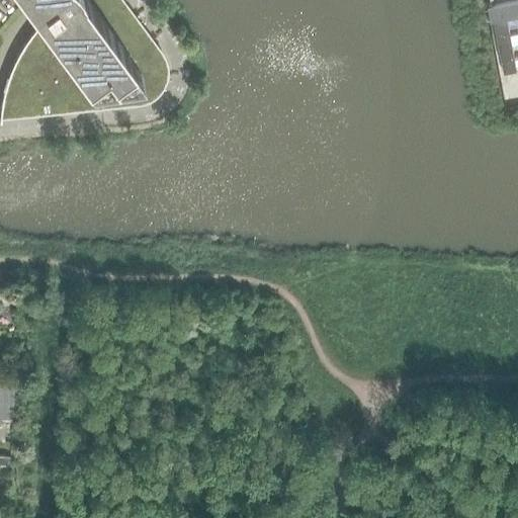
[(0,120),(1,121),(1,116),(14,115),(28,113),(41,112),(56,111),(56,110),(70,109),(84,108),(97,106),(97,107),(111,105),(124,104),(135,103),(138,102),(139,102),(143,101),(147,100),(151,97),(151,98),(152,97),(156,94),(159,91),(161,88),(161,87),(163,83),(164,79),(165,75),(166,70),(165,66),(164,61),(162,57),(160,53),(157,50),(158,49),(149,37),(141,27),(133,15),(124,5),(120,0),(27,0),(28,2),(29,1),(42,19),(36,26),(32,30),(28,36),(23,44),(19,51),(15,58),(12,64),(10,69),(7,75),(5,84),(3,91),(1,99),(0,106),(0,120)]
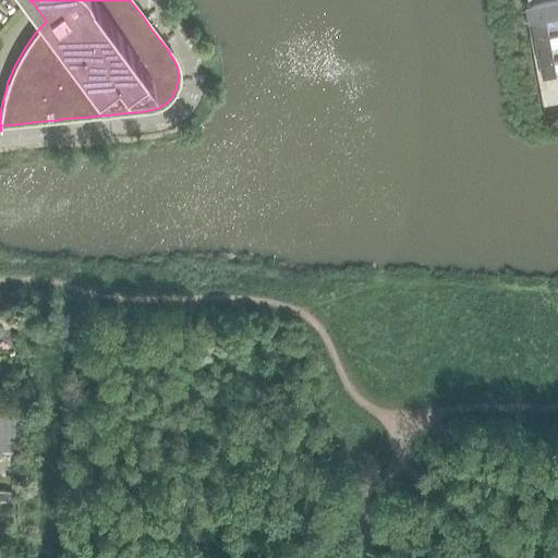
[(554,38),(557,37),(557,2),(526,9),(530,22),(549,17),(554,38)]
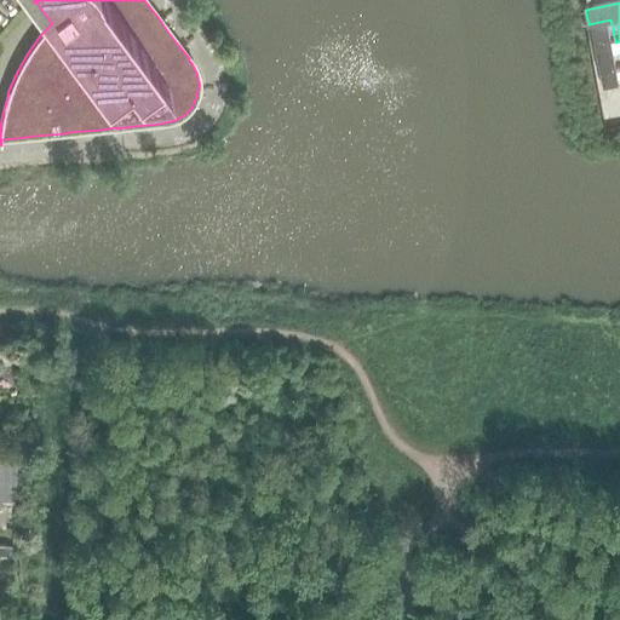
[(597,57),(613,53),(607,23),(591,26),(597,57)]
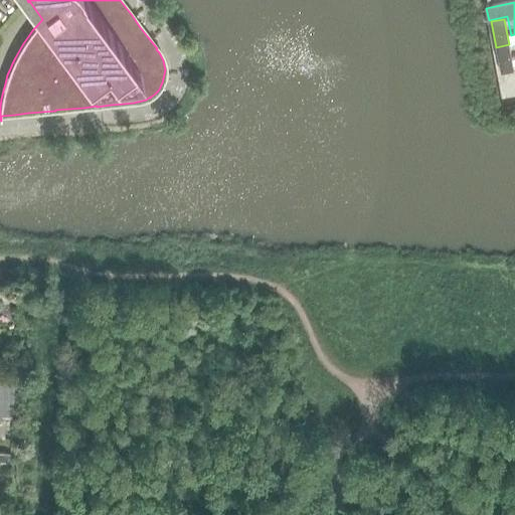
[(513,70),(509,44),(496,47),(500,72),(513,70)]
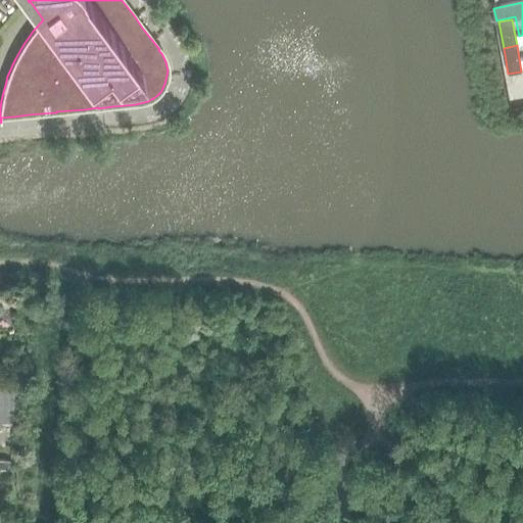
[(0,460),(0,469),(8,470),(8,461),(0,460)]
